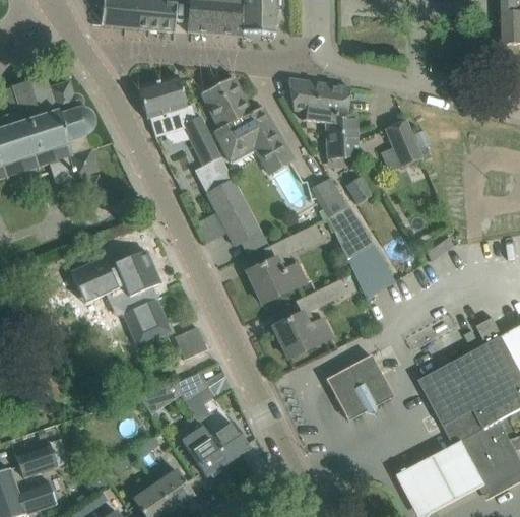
[(103,0),(101,24),(174,30),(177,0),(103,0)]
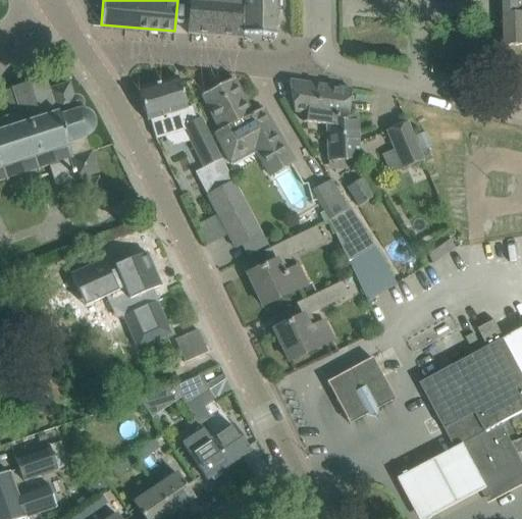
[(190,0),(188,32),(243,36),(243,32),(243,0),(190,0)]
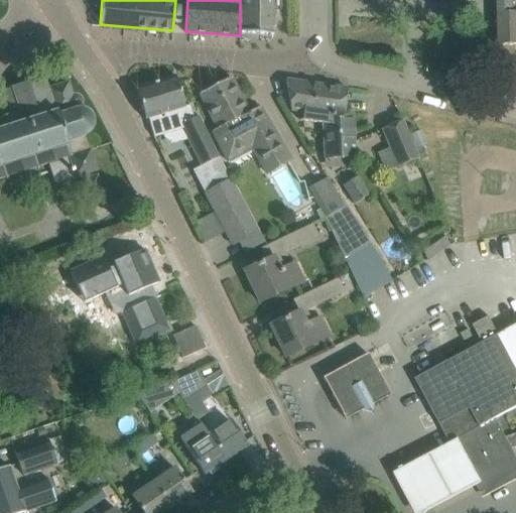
[(240,0),(240,31),(272,33),(272,26),(274,26),(274,22),(272,22),(272,0),(240,0)]
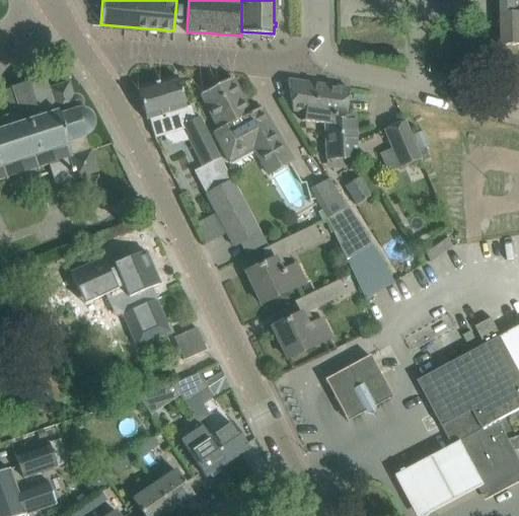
[(498,0),(500,44),(518,43),(518,7),(518,0),(498,0)]
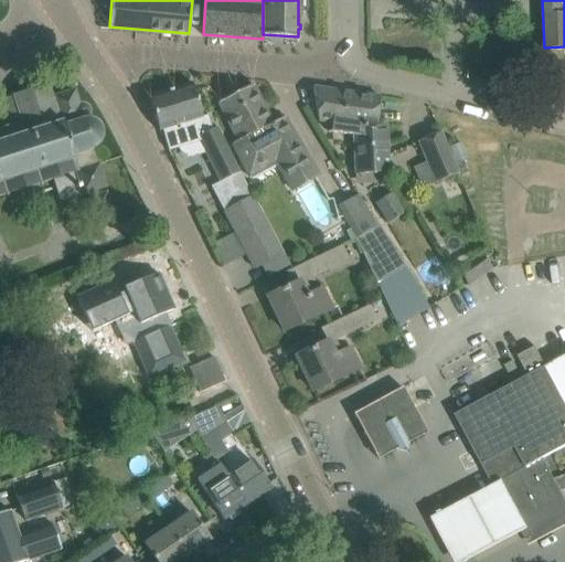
[(162,127),(168,148),(200,138),(220,179),(240,169),(216,123),(212,125),(208,113),(202,114),(192,81),(148,94),(159,128),(162,127)]
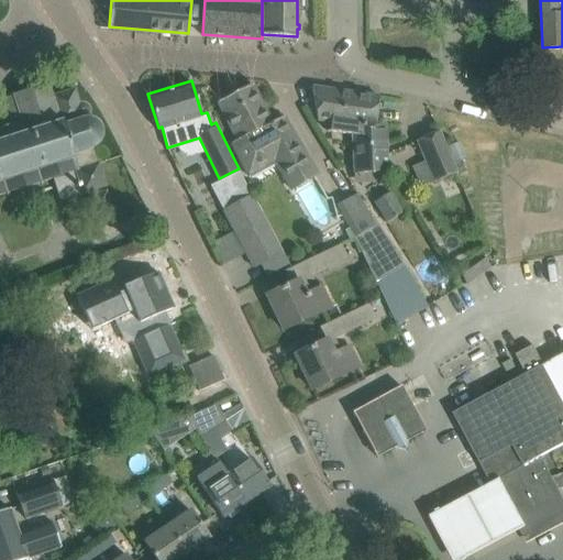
[(3,97),(0,98),(0,100),(3,111),(8,110),(11,122),(0,125),(0,193),(17,187),(18,191),(32,187),(31,183),(54,175),(61,197),(88,188),(98,220),(113,216),(106,189),(97,191),(95,187),(105,184),(98,160),(96,161),(91,146),(94,145),(96,143),(98,141),(100,139),(101,135),(101,133),(101,130),(101,128),(100,124),(99,123),(97,121),(95,119),(94,118),(90,117),(89,117),(86,117),(88,114),(89,112),(89,109),(89,108),(89,106),(87,103),(86,102),(85,101),(81,101),(80,101),(78,101),(74,87),(52,94),(47,81),(12,92),(13,94),(3,97)]
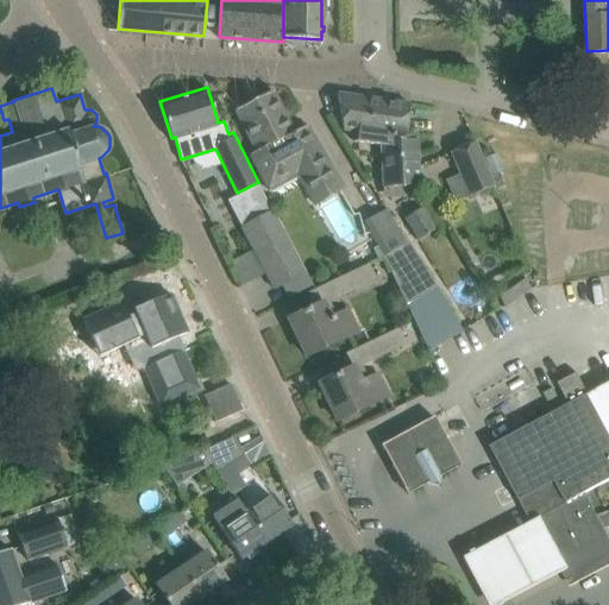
[(250,151),(259,169),(263,168),(272,188),(299,175),(313,202),(341,186),(306,123),(294,130),(272,88),(236,107),(256,149),(250,151)]
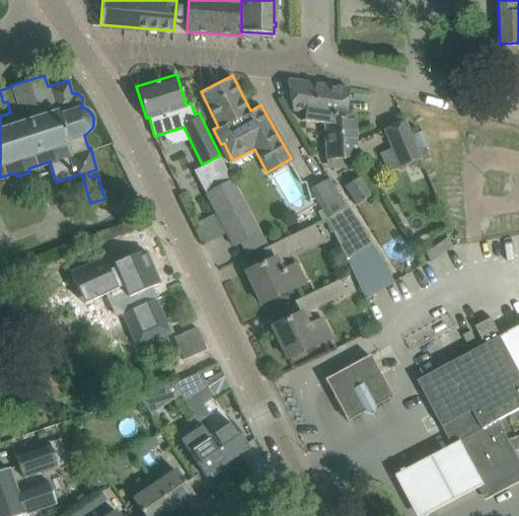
[(326,159),(341,158),(338,117),(321,114),(325,83),(288,78),(293,109),(303,111),(301,121),(324,124),(326,159)]
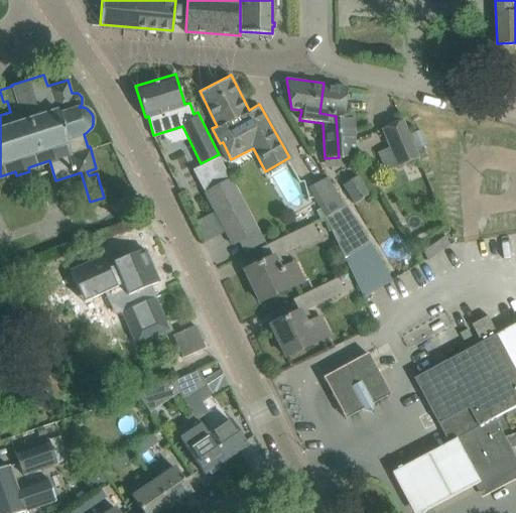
[(356,155),(353,111),(343,111),(347,86),(324,83),(319,113),(336,116),(339,157),(356,155)]
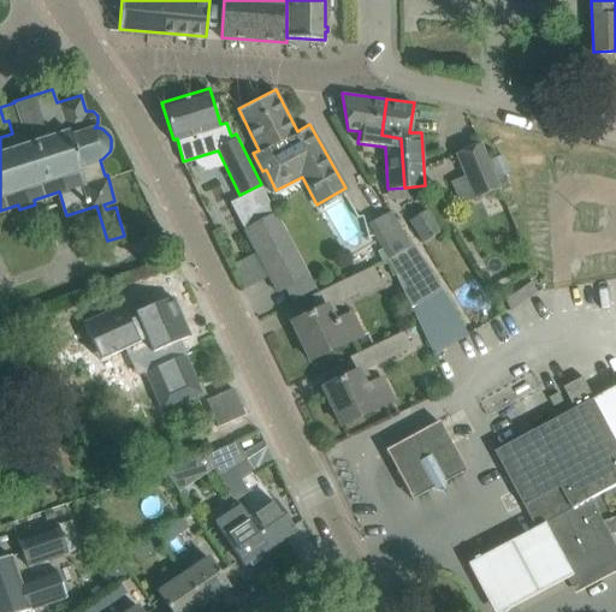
[(475,196),(499,185),(480,141),(456,152),(475,196)]
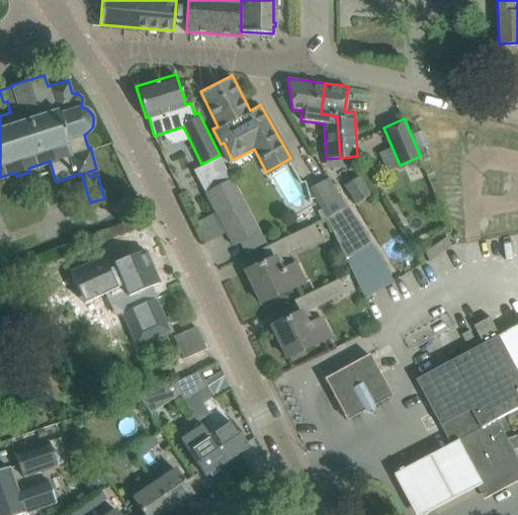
[(354,203),(370,194),(359,175),(343,185),(354,203)]
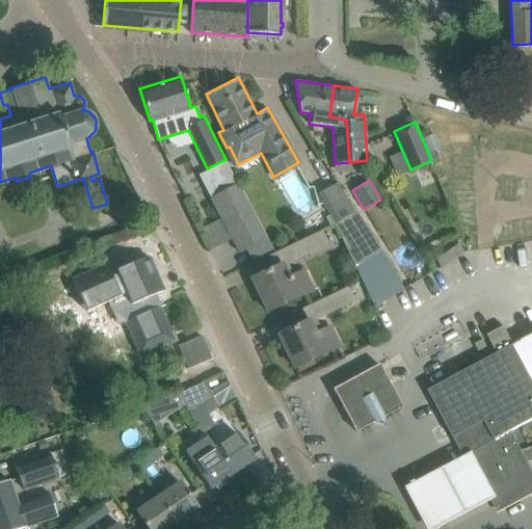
[(211,196),(239,250),(266,236),(238,183),(211,196)]
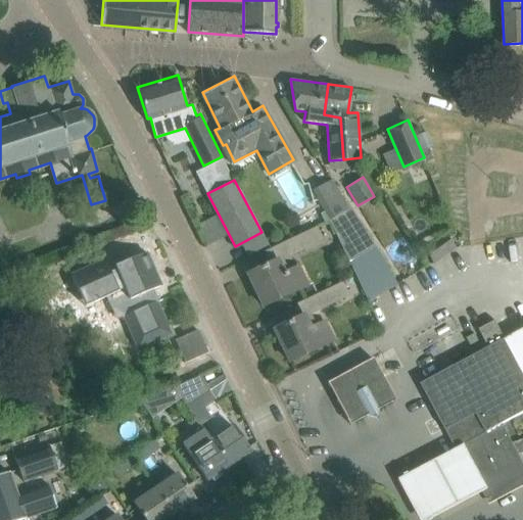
[(329,218),(349,258),(374,244),(345,197),(321,209),(326,220),(329,218)]
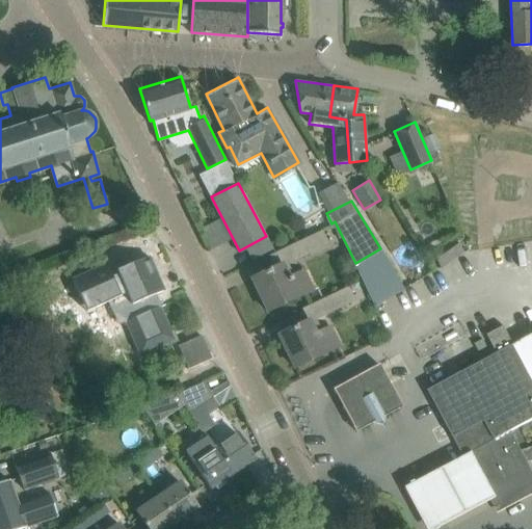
[(323,228),(282,248),(288,261),(330,240),(323,228)]
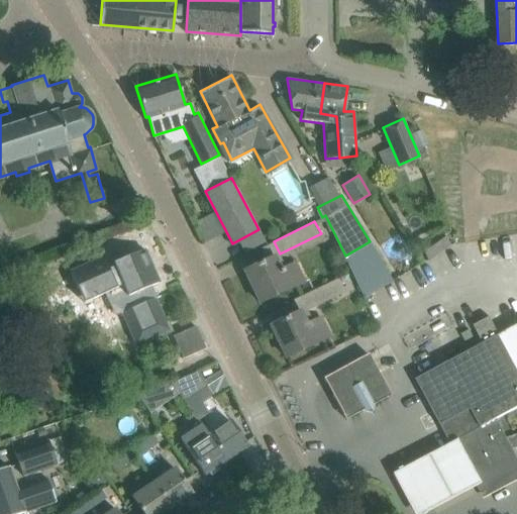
[(427,258),(452,243),(447,234),(422,248),(427,258)]
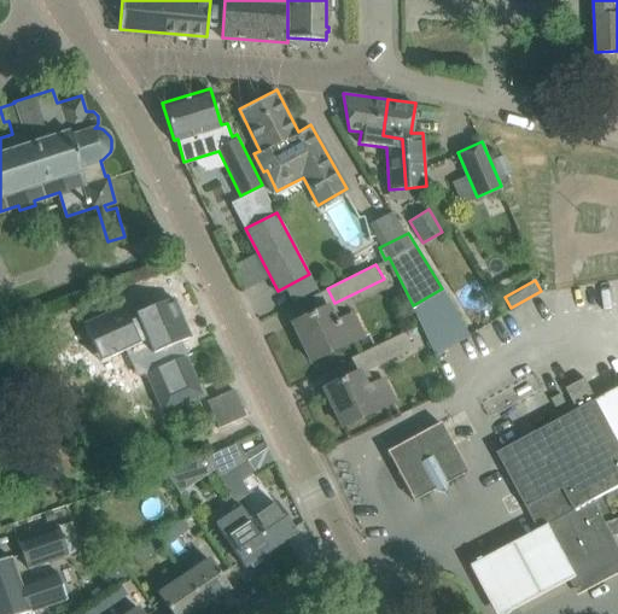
[(163,410),(202,392),(185,354),(181,355),(175,341),(190,334),(173,296),(134,313),(136,316),(129,319),(123,304),(83,322),(100,360),(127,348),(135,367),(143,363),(163,410)]
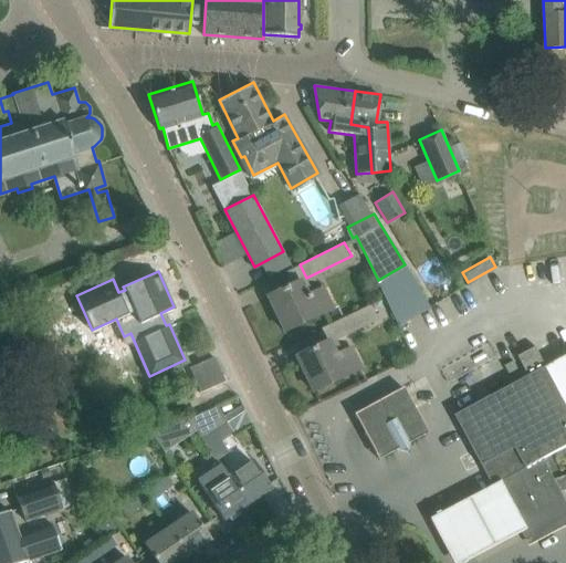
[(300,279),(268,294),(284,330),(333,306),(333,305),(326,308),(317,289),(306,294),(300,279)]
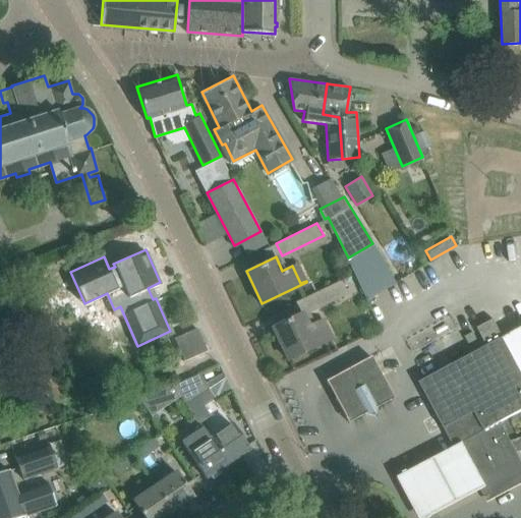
[(343,278),(302,297),(309,309),(349,291),(343,278)]
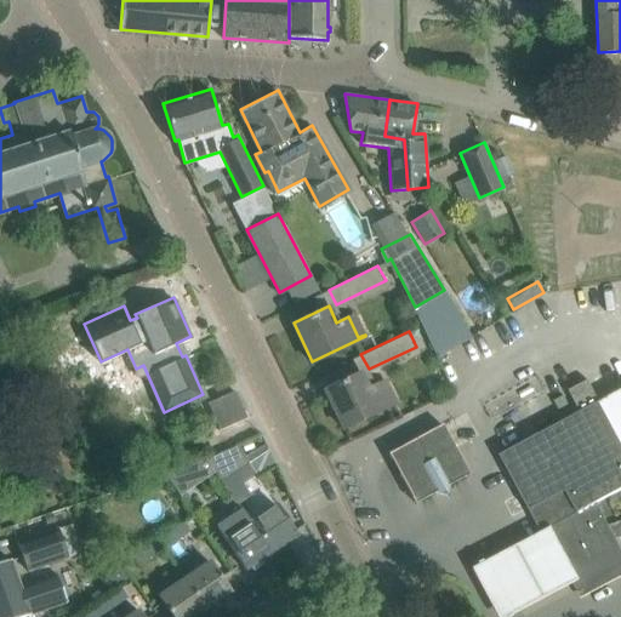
[(359,371),(325,388),(343,426),(397,401),(396,399),(389,403),(379,382),(368,387),(359,371)]
